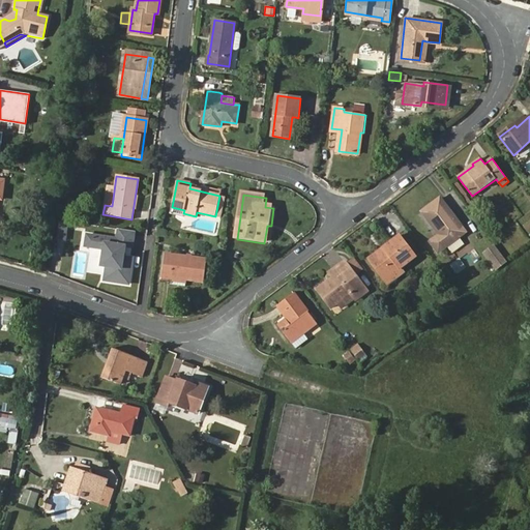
[(224,197),(219,196),(215,216),(219,217),(224,197)]
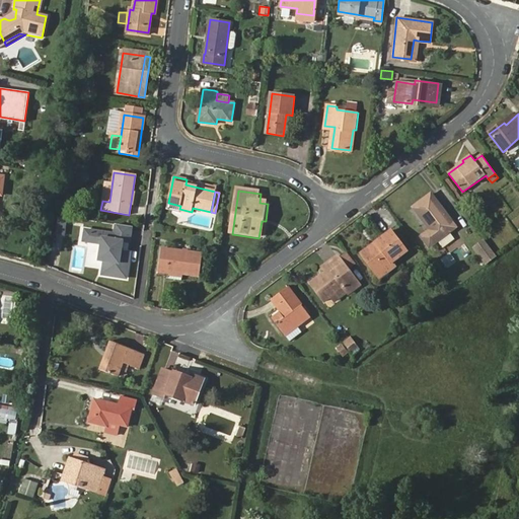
[(430,248),(455,229),(430,196),(413,209),(430,231),(422,238),(430,248)]
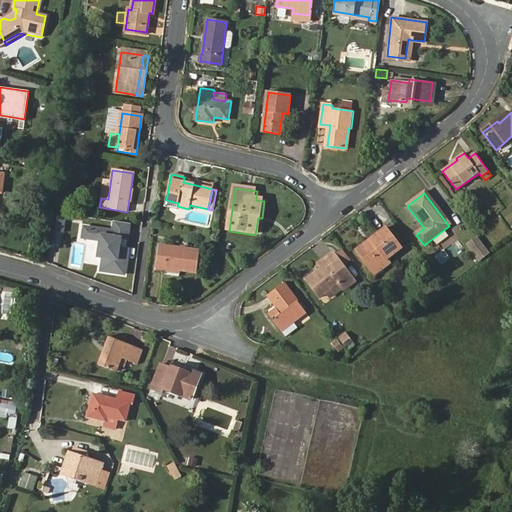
[(177,210),(177,206),(178,203),(166,200),(164,206),(177,210)]
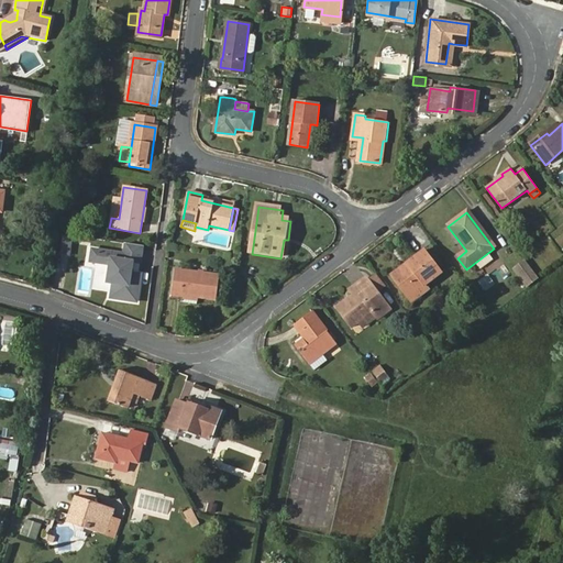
[(69,255),(73,238),(64,236),(62,254),(69,255)]
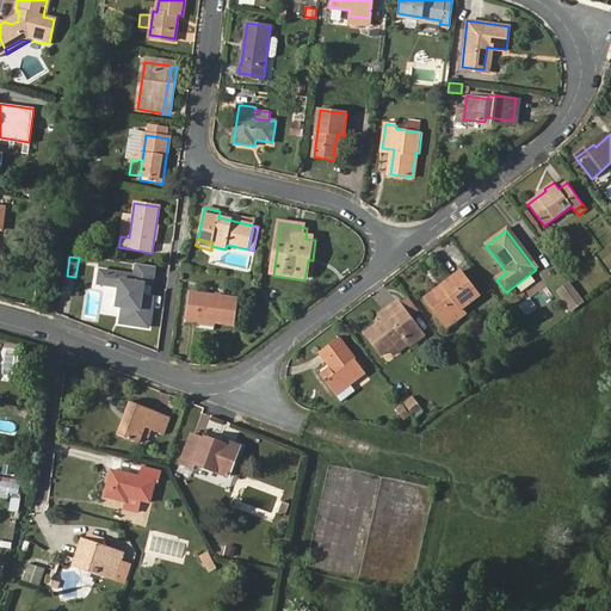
[(149,327),(154,297),(148,296),(143,296),(144,283),(149,284),(153,284),(155,266),(148,265),(137,264),(135,276),(110,271),(107,285),(121,287),(118,306),(124,307),(122,322),(149,327)]
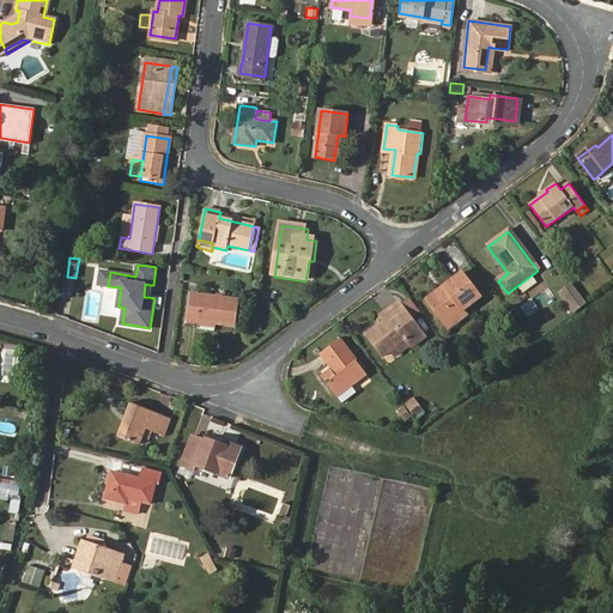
[(108,286),(110,272),(102,271),(99,284),(108,286)]
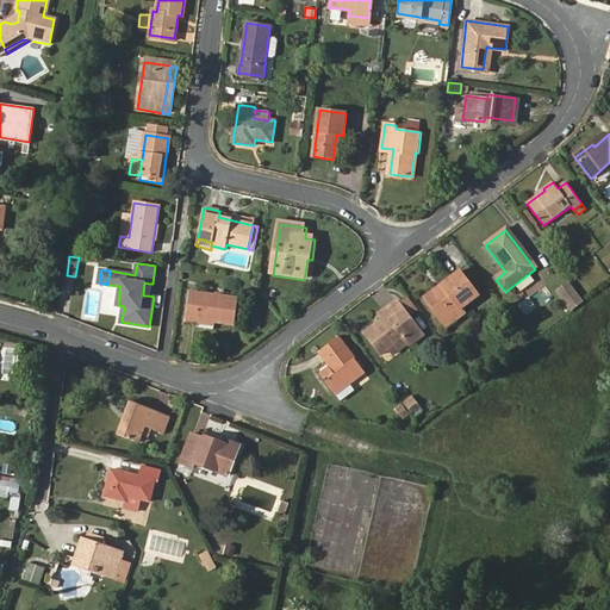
[(436,293),(434,291),(423,299),(442,324),(453,317),(456,321),(462,316),(460,311),(477,298),(459,272),(441,285),(442,288),(436,293)]
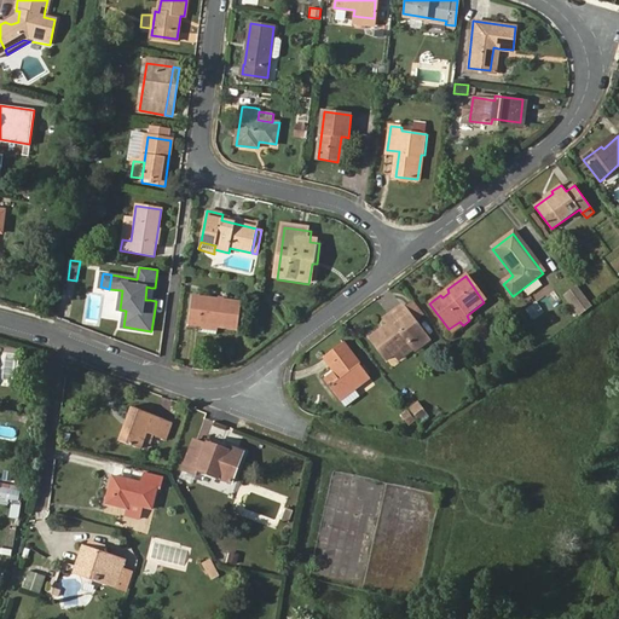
[(591,306),(577,288),(567,295),(582,313),(591,306)]
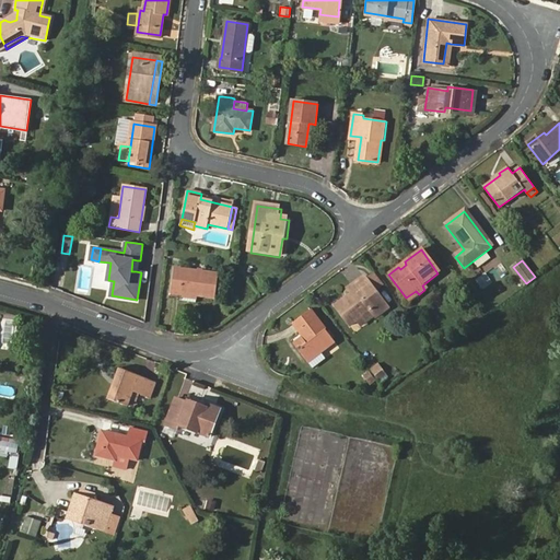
[(197,296),(196,302),(216,304),(219,276),(176,269),(173,293),(183,294),(197,296)]
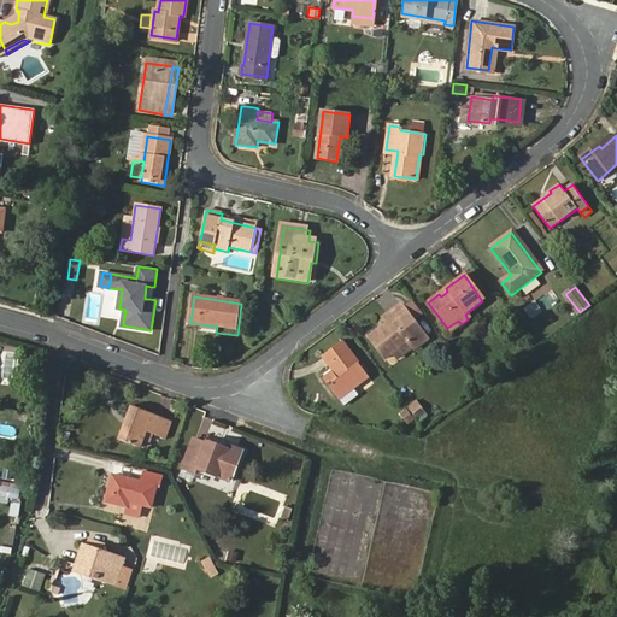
[(422,315),(412,301),(403,307),(413,322),(422,315)]
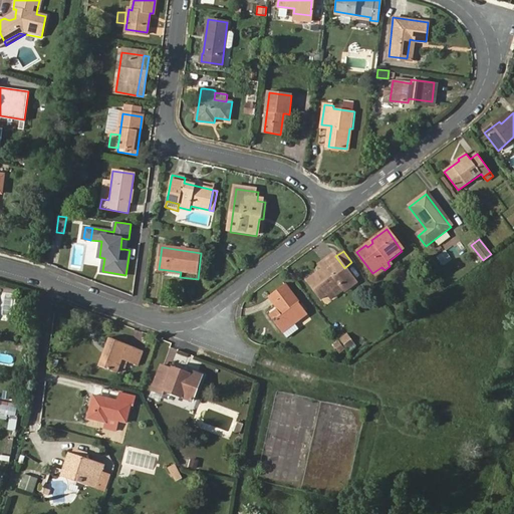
[(319,299),(327,294),(339,285),(342,290),(343,291),(355,283),(344,268),(335,256),(333,254),(322,262),(325,266),(321,269),(306,281),(319,299)]
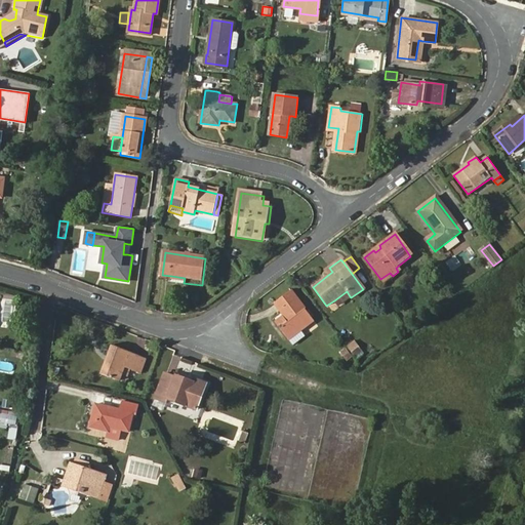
[(184,285),(184,283),(185,278),(171,276),(171,281),(170,283),(184,285)]
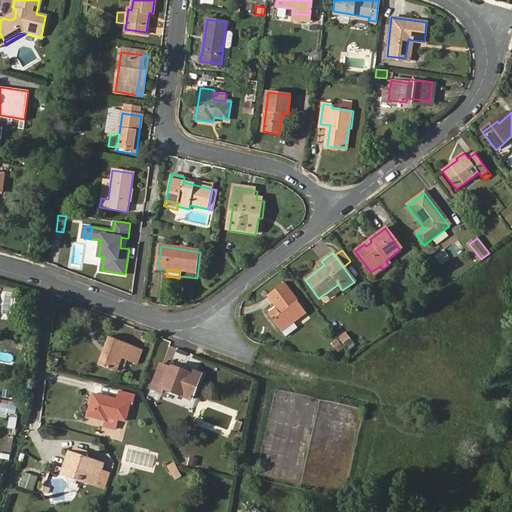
[(283,284),(269,295),(282,313),(274,319),(283,331),(305,313),(283,284)]
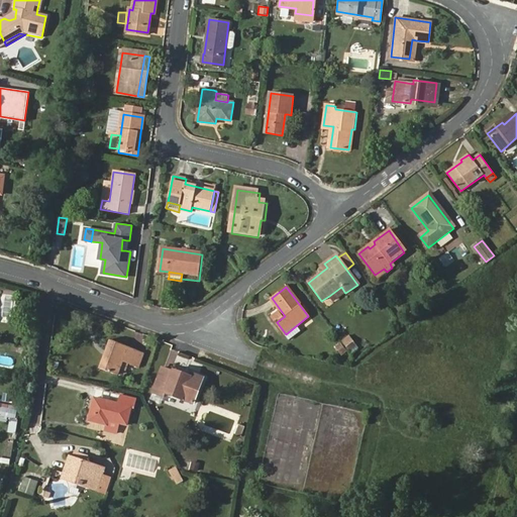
[(341,287),(329,296),(332,300),(344,292),(341,287)]
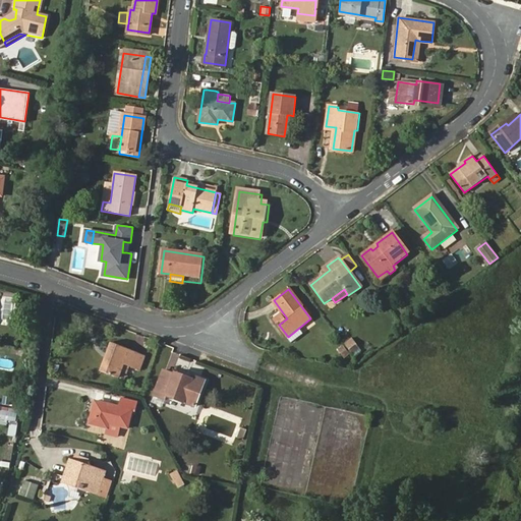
[(351,337),(344,343),(353,354),(360,348),(351,337)]
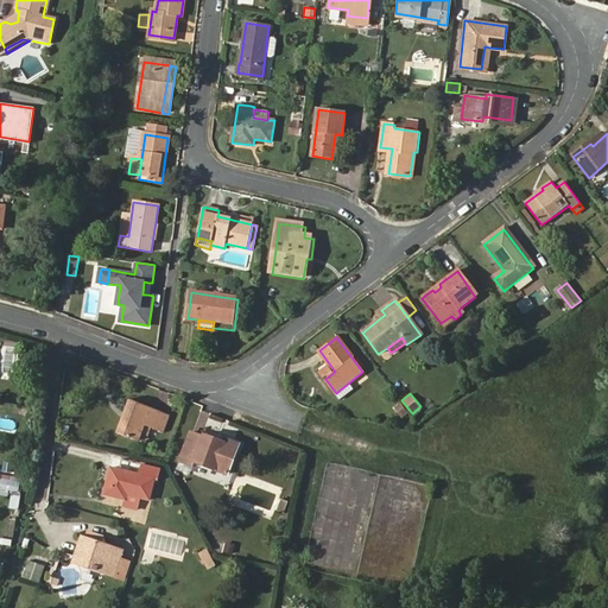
[(154,428),(160,412),(131,399),(118,431),(138,439),(145,424),(154,428)]
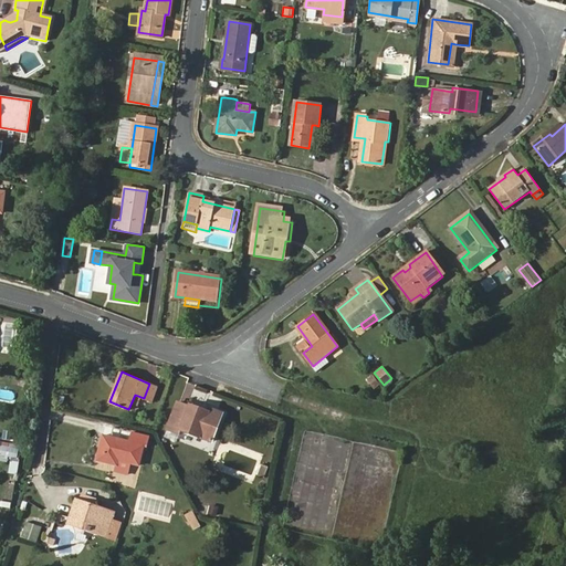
[(158,387),(149,384),(144,398),(153,401),(158,387)]
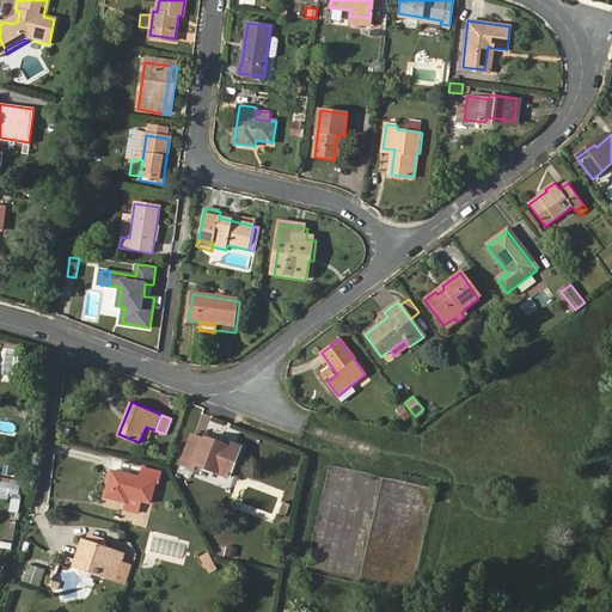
[(226,441),(225,445),(207,438),(206,439),(194,434),(182,463),(195,469),(197,463),(230,476),(242,447),(226,441)]
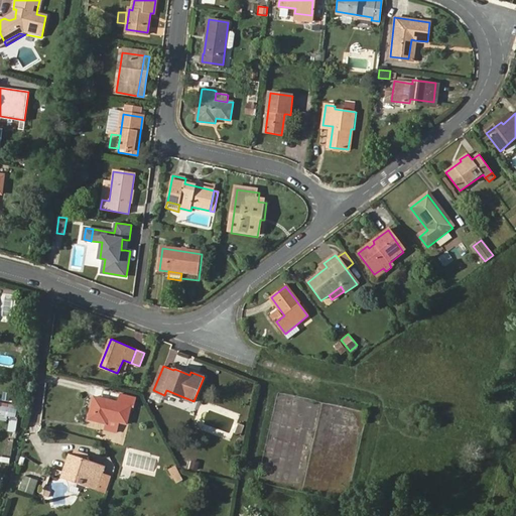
[(11,402),(12,395),(3,394),(2,400),(11,402)]
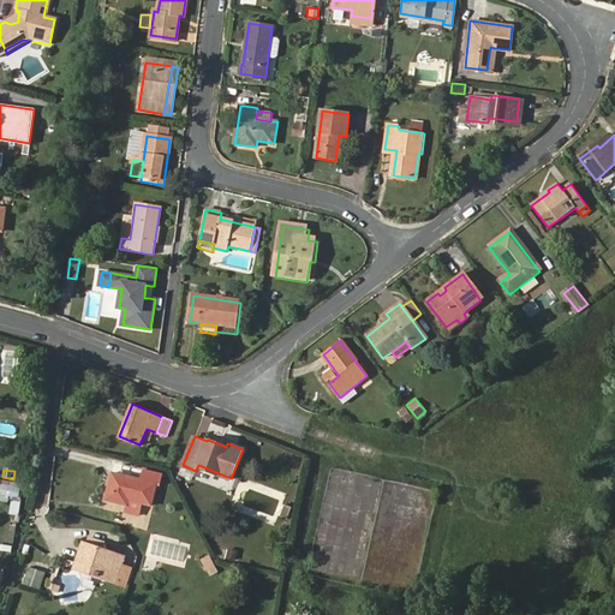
[(112,472),(105,500),(125,505),(127,499),(151,505),(156,483),(112,472)]
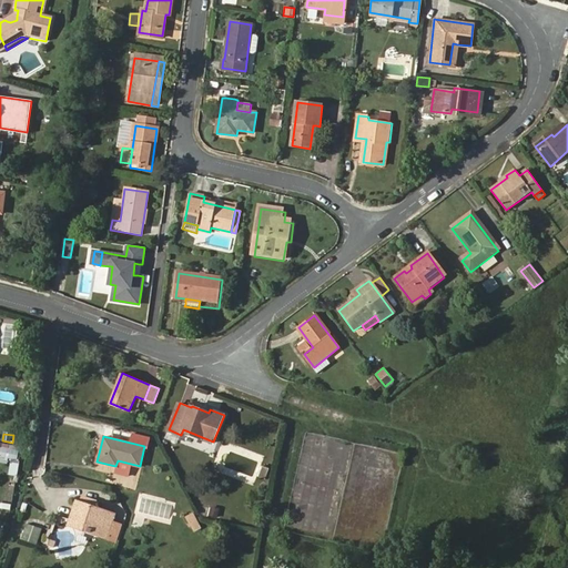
[(9,458),(10,449),(2,448),(0,456),(9,458)]
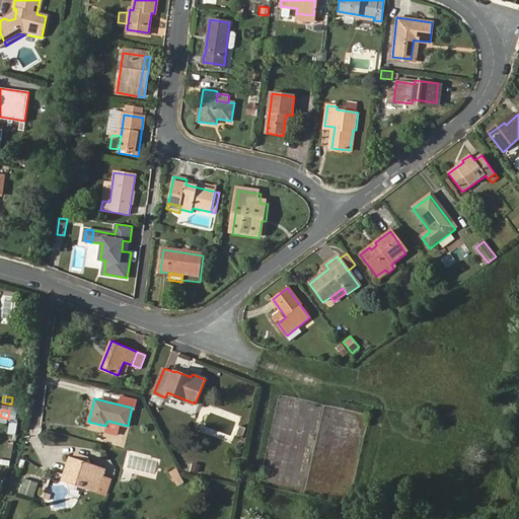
[(246,427),(240,425),(237,433),(243,435),(246,427)]
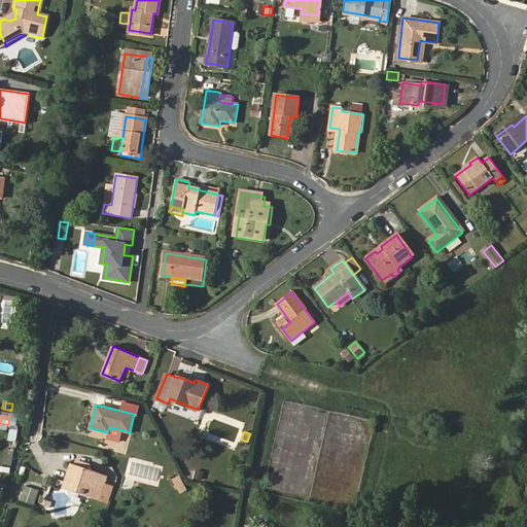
[(73,463),(86,468),(89,463),(75,459),(73,463)]
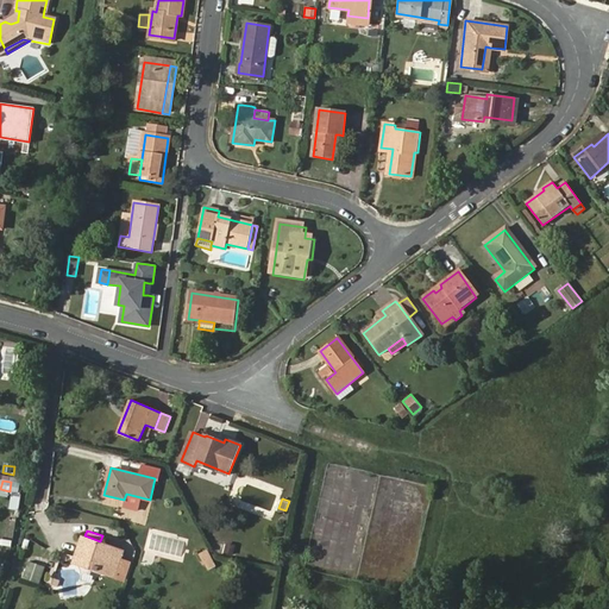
[(107,572),(114,550),(82,539),(76,558),(86,563),(85,565),(107,572)]
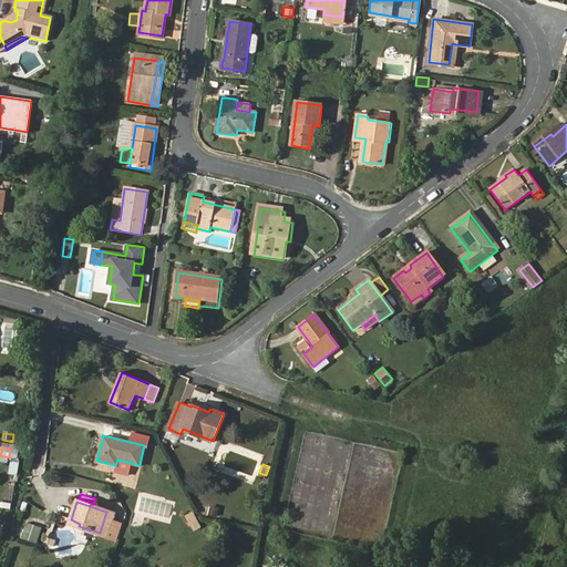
[(115,514),(106,512),(100,533),(107,536),(115,514)]
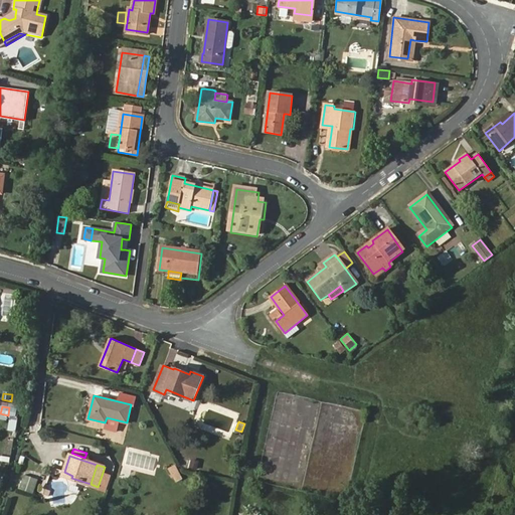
[(33,493),(37,480),(25,475),(20,489),(33,493)]
